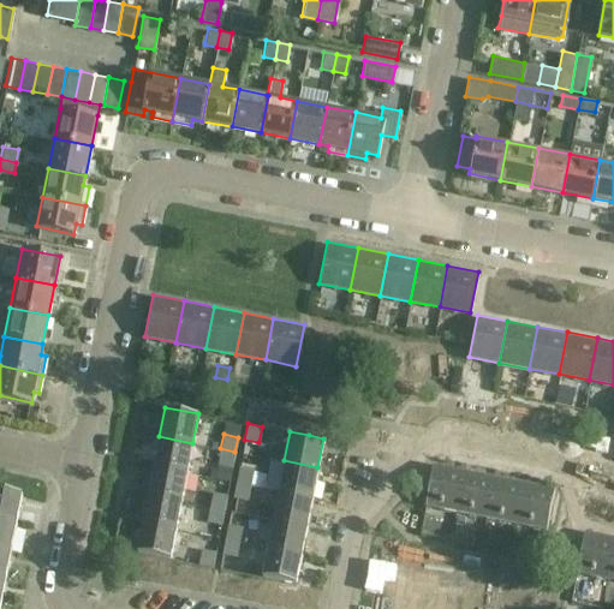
[(192,443),(159,436),(153,465),(186,471),(192,443)]
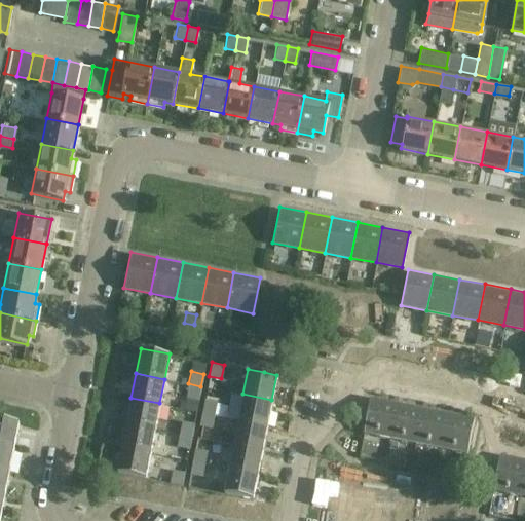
[(186,396),(198,399),(200,386),(188,383),(186,396)]
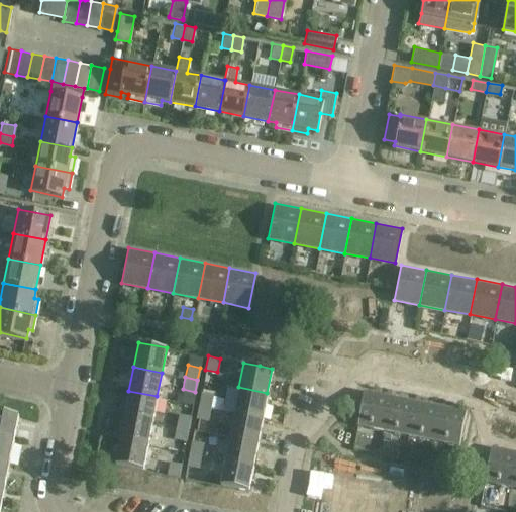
[(234,411),(263,417),(267,393),(238,387),(234,411)]
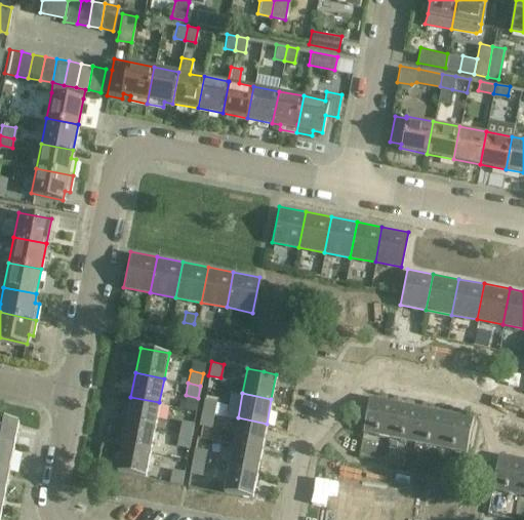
[(389,436),(396,400),(369,395),(362,431),(389,436)]
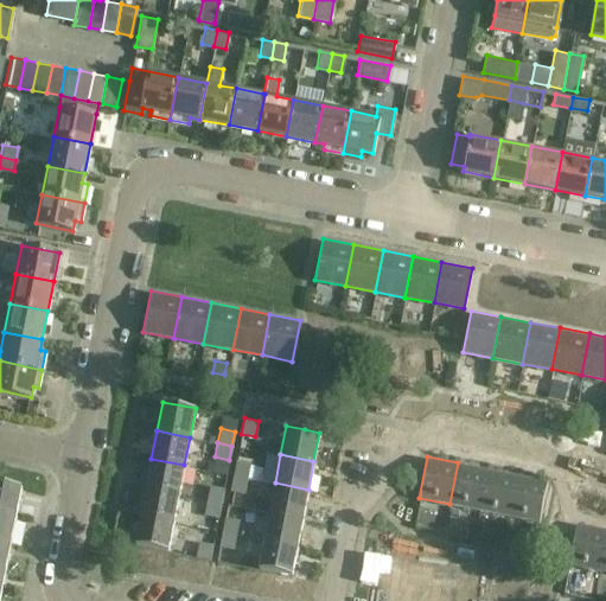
[(184,465),(151,459),(146,486),(179,493),(184,465)]
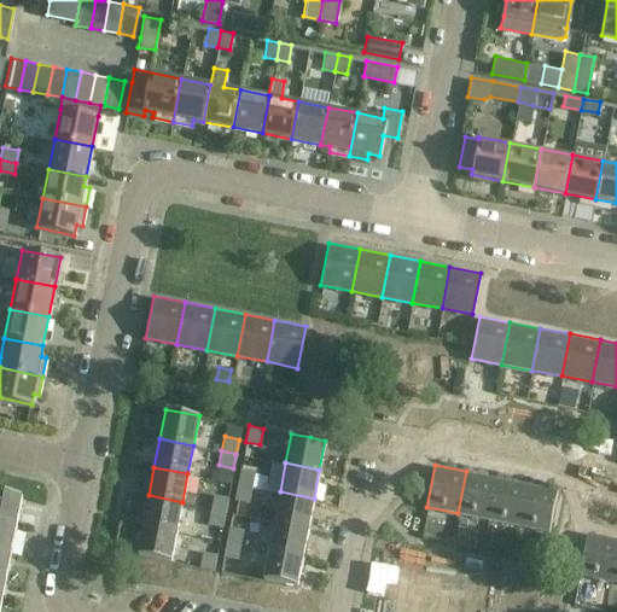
[(237,483),(251,485),(255,471),(239,468),(237,483)]
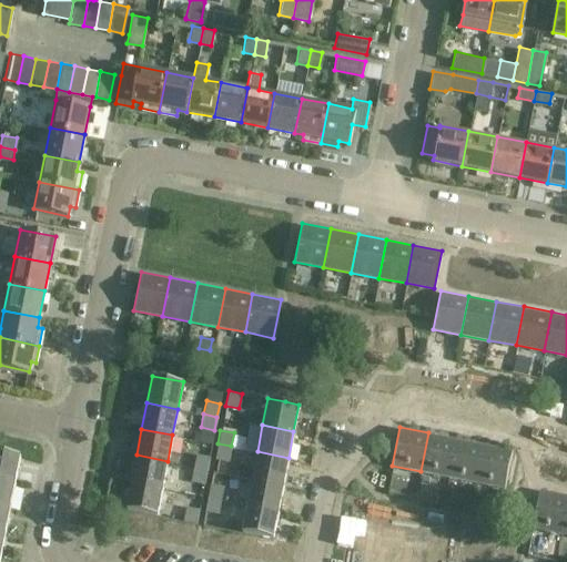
[(448,476),(456,438),(428,432),(421,471),(448,476)]
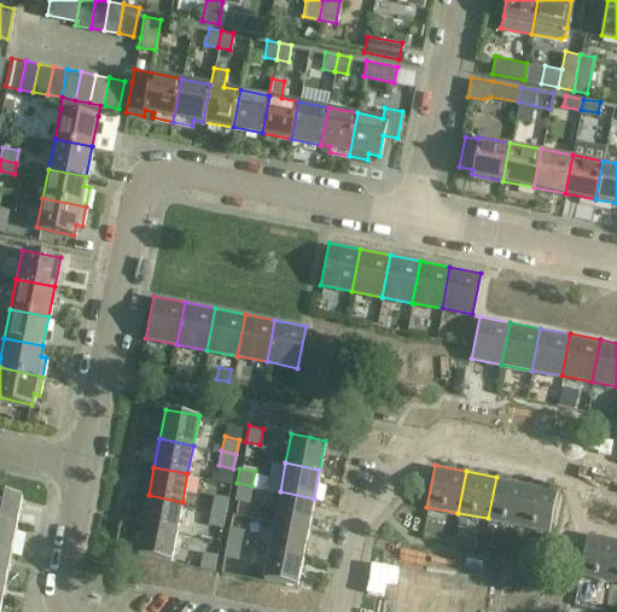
[(518,524),(525,483),(496,477),(488,518),(518,524)]
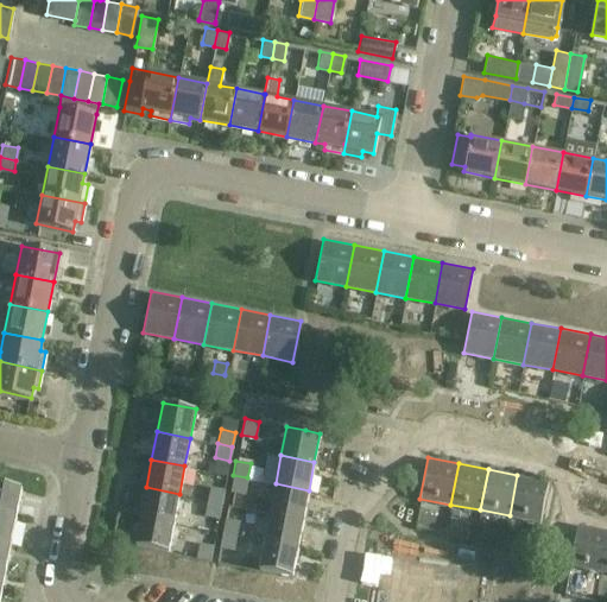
[(247,477),(233,475),(231,489),(245,492),(247,477)]
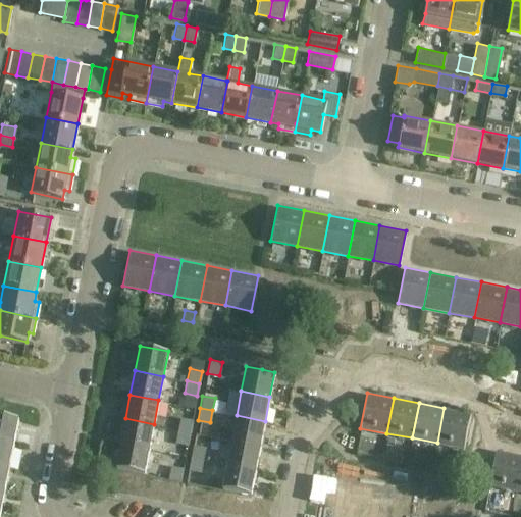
[(444,408),(437,443),(463,448),(470,413),(444,408)]
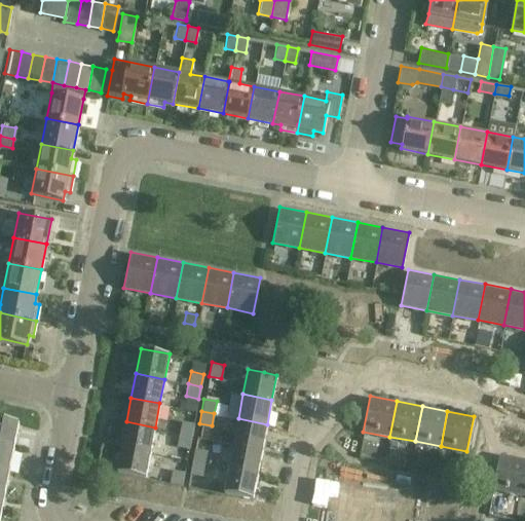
[(0,443),(13,446),(19,421),(0,416),(0,443)]
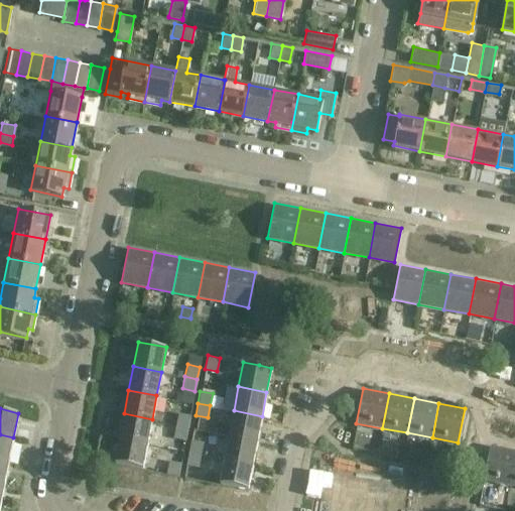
[(229,434),(257,439),(262,416),(234,410),(229,434)]
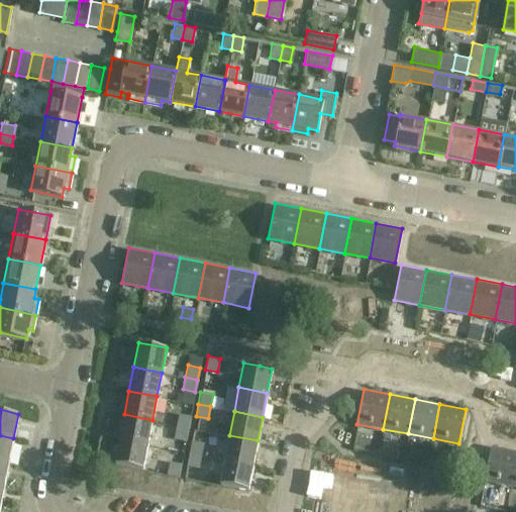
[(176,424),(188,427),(190,414),(178,412),(176,424)]
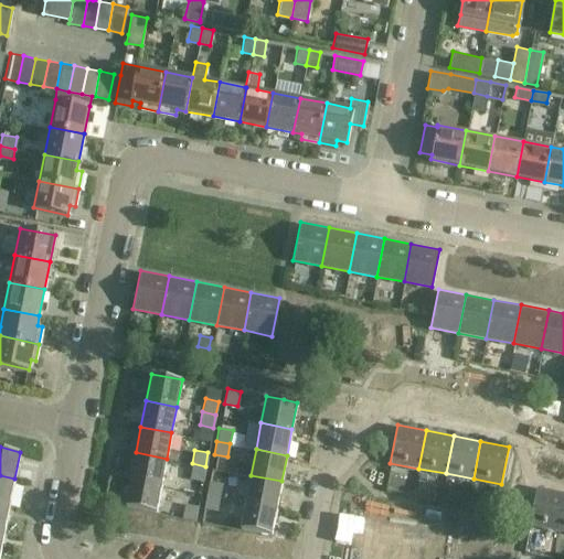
[(167,459),(136,452),(130,479),(161,484),(167,459)]
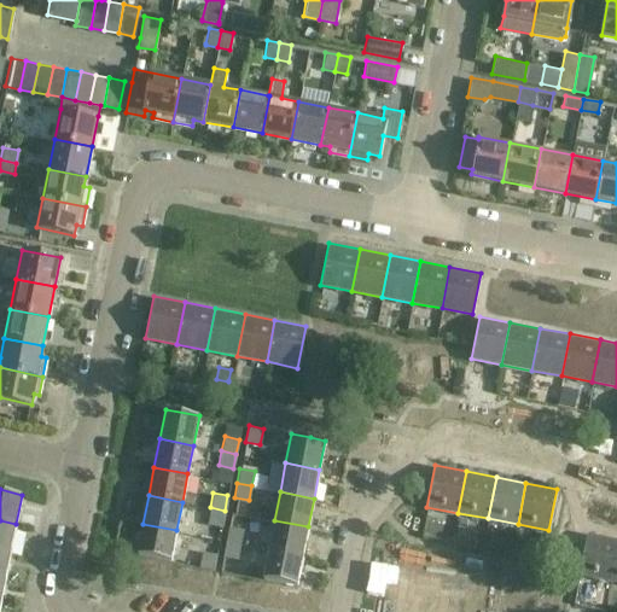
[(208,522),(222,525),(225,511),(210,507),(208,522)]
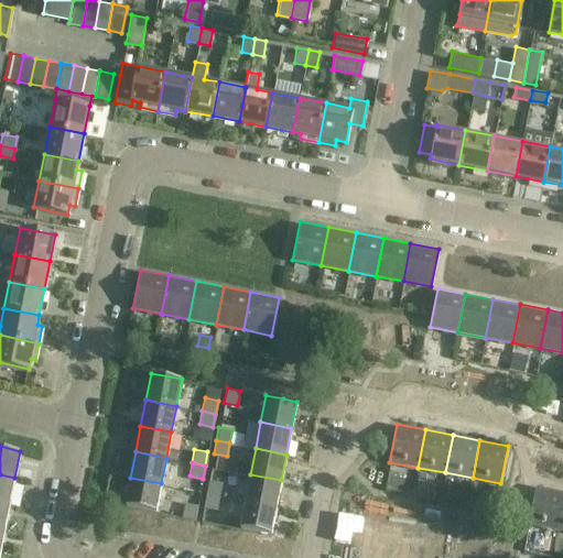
[(401,488),(401,487),(403,477),(388,473),(387,484),(401,488)]
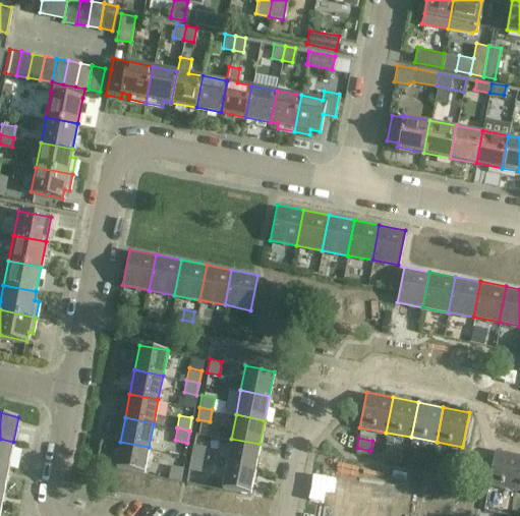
[(385,438),(384,448),(391,449),(393,439),(385,438)]
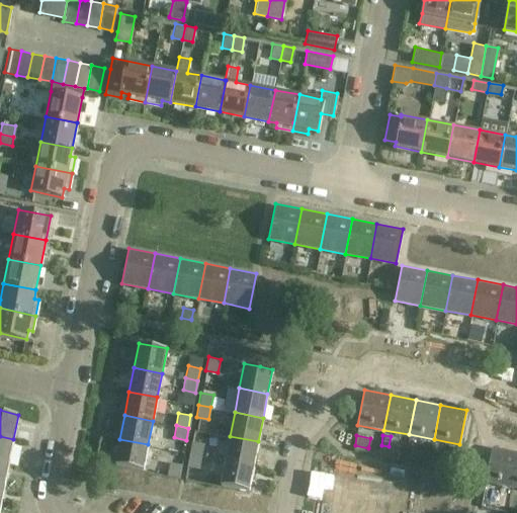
[(0,460),(8,463),(13,439),(0,436),(0,460)]
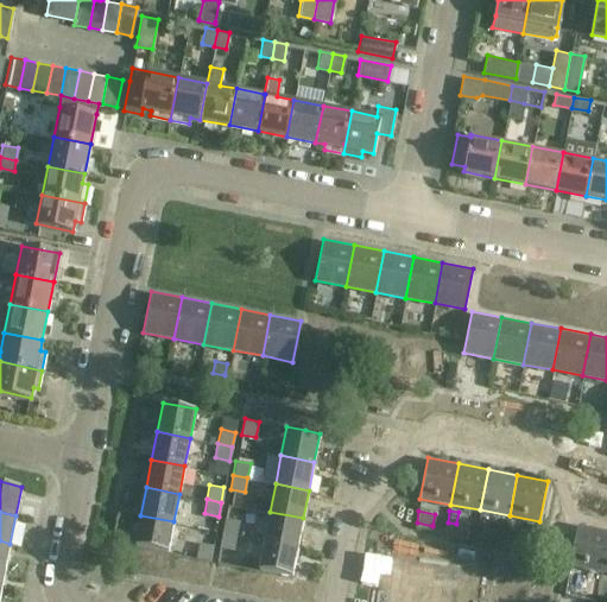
[(264,539),(298,546),(303,518),(270,512),(264,539)]
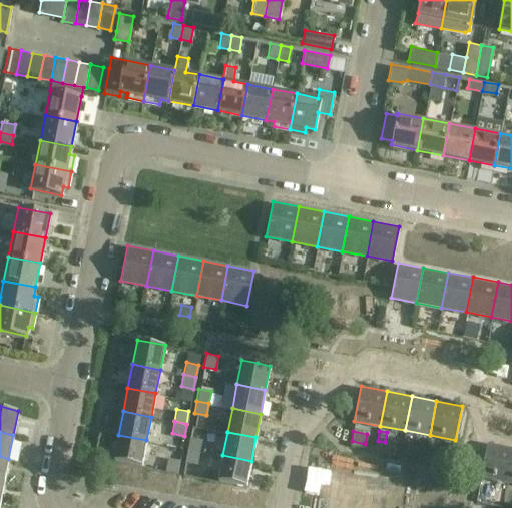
[(113,459),(141,465),(146,440),(118,435),(113,459)]
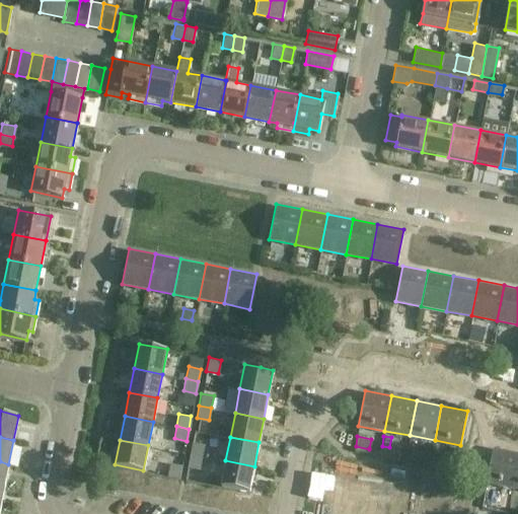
[(202,456),(202,455),(204,443),(192,441),(190,453),(202,456)]
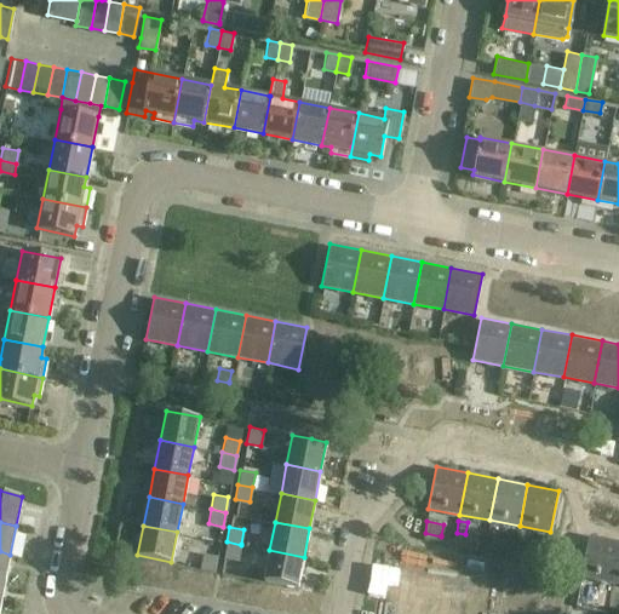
[(473,531),(470,541),(470,543),(483,545),(483,544),(486,533),(473,531)]
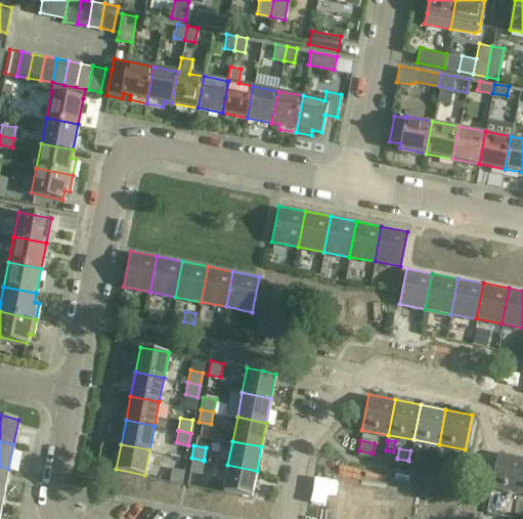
[(522,456),(497,450),(490,486),(517,491),(522,459),(522,456)]
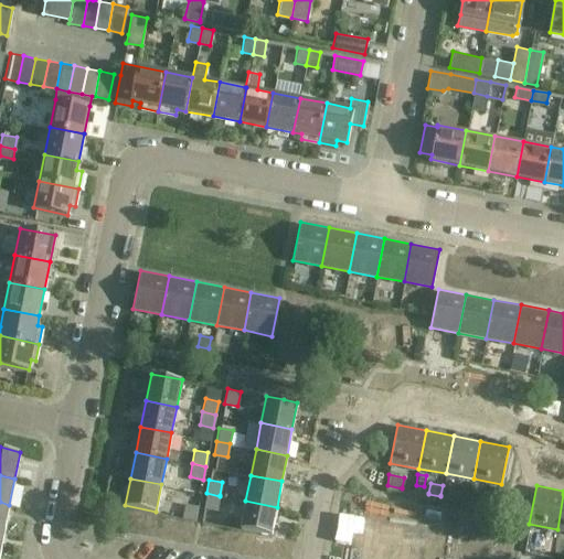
[(206,493),(204,506),(217,508),(220,496),(206,493)]
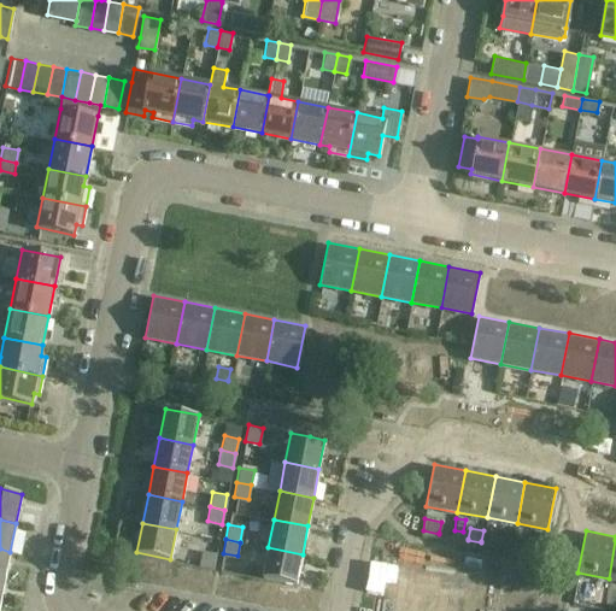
[(263,576),(297,583),(303,554),(268,547),(263,576)]
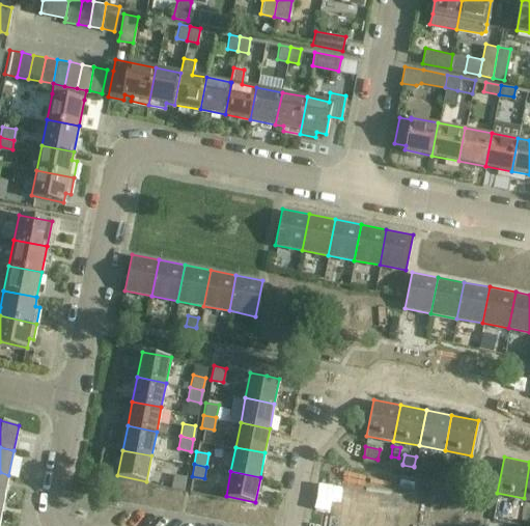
[(0,498),(4,499),(8,475),(0,472),(0,498)]
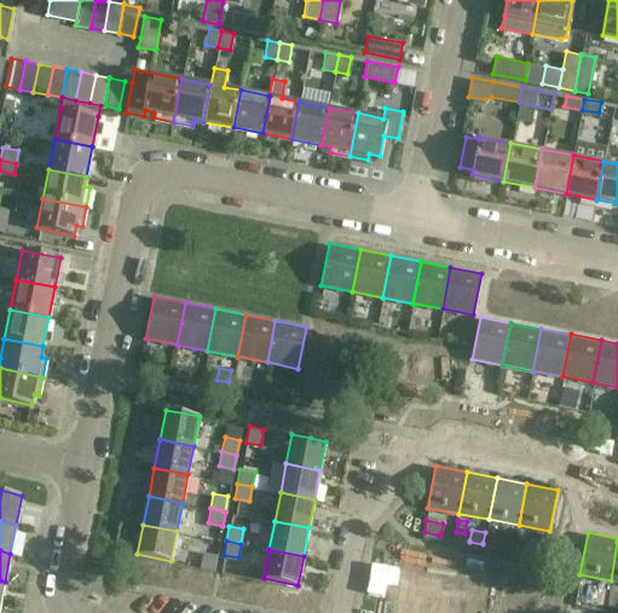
[(200,566),(214,570),(217,554),(202,551),(200,566)]
